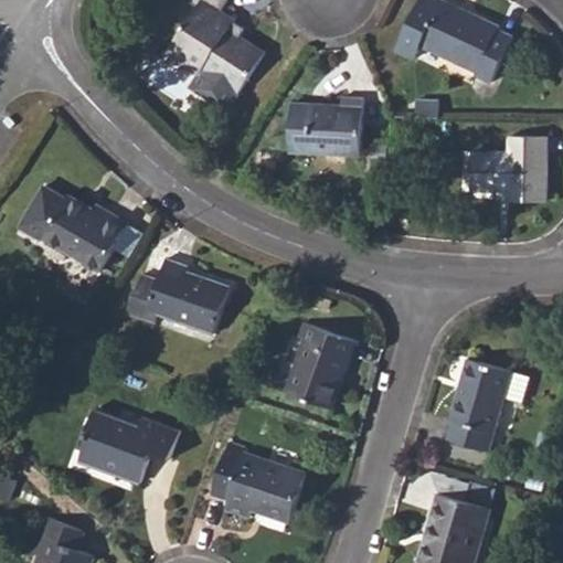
[(201,0),(165,55),(198,77),(202,72),(237,95),(263,54),(227,31),(234,21),(221,12),(201,0)]
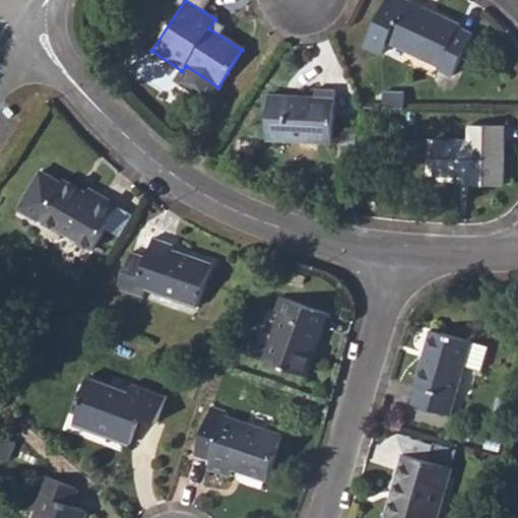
[(185,0),(203,11),(209,0),(185,0)]
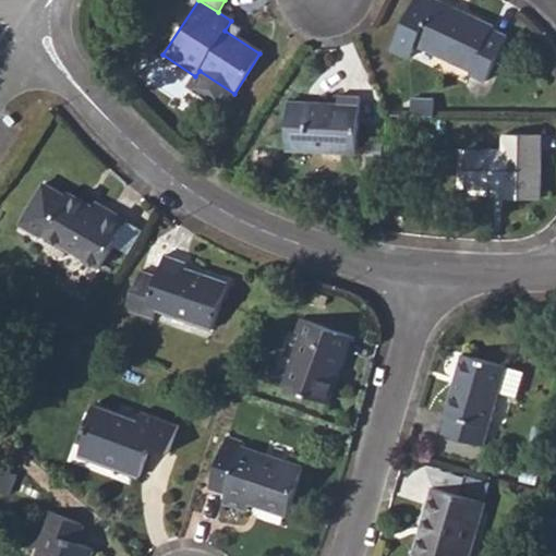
[(411,0),(388,51),(408,60),(413,47),(470,72),(468,76),(484,84),(505,38),(490,31),(491,28),(434,2),(432,4),(421,0),(411,0)]
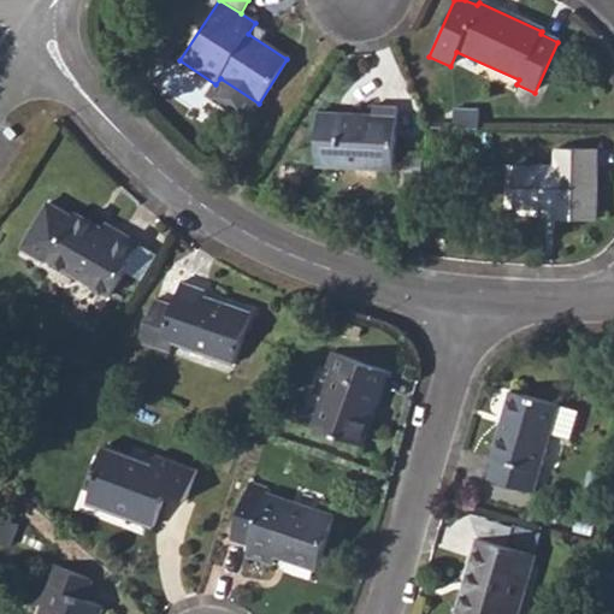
[(216,84),(211,92),(251,117),(259,104),(220,78),(216,84)]
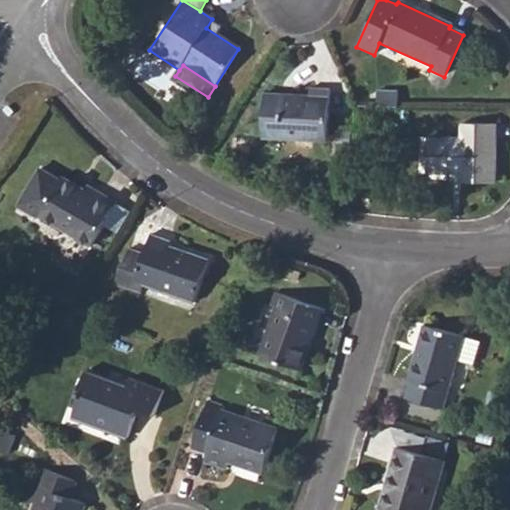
[(261,138),(326,142),(329,90),(310,89),(309,96),(264,93),(261,138)]
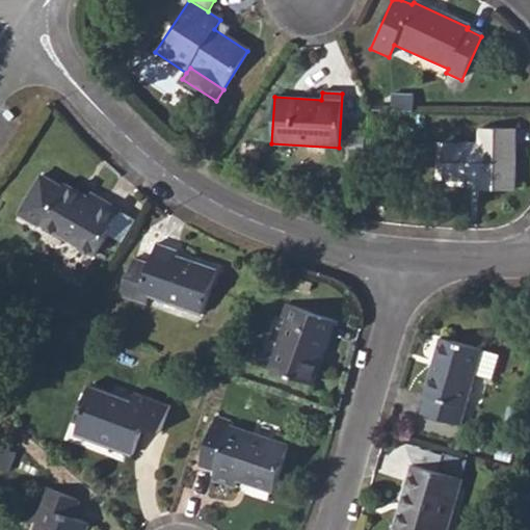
[(390,112),(412,112),(412,98),(391,97),(390,112)]
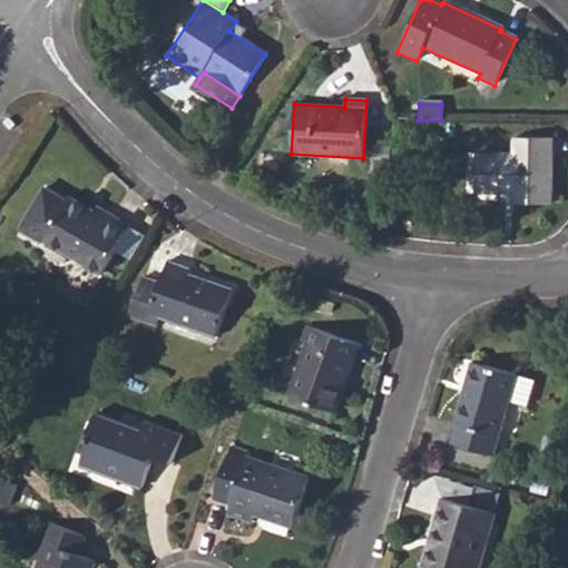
[(475,154),(475,192),(511,193),(511,203),(549,204),(550,138),(512,138),(512,155),(475,154)]
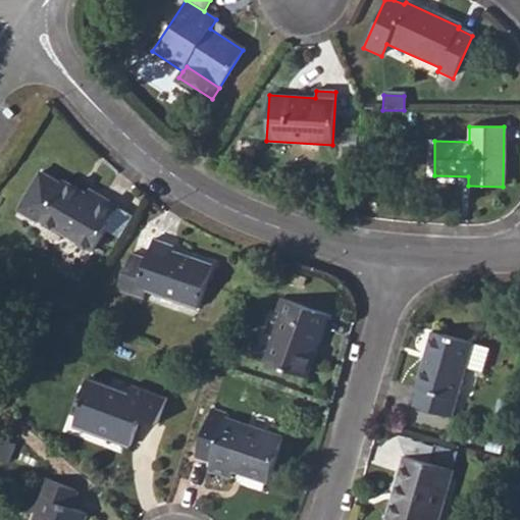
[(30,192),(49,203),(39,221),(91,251),(117,205),(101,196),(97,200),(85,193),(63,180),(60,183),(41,171),(30,192)]
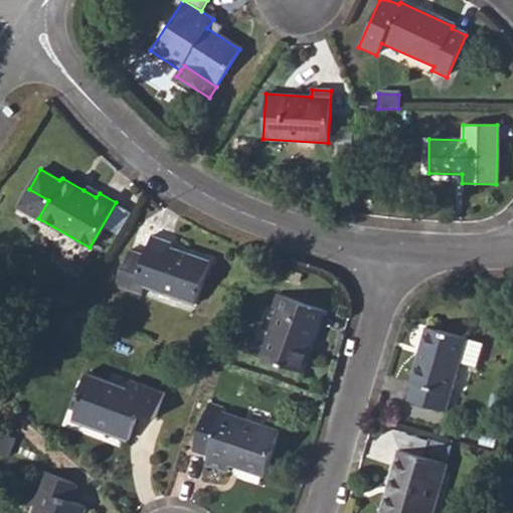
[(83,190),(96,197),(100,193),(88,185),(83,190)]
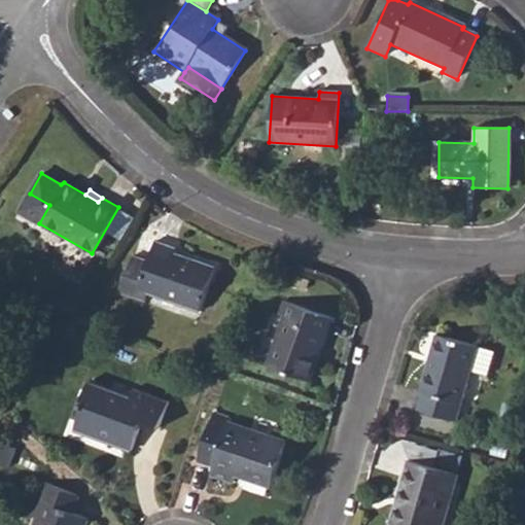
[(30,194),(18,214),(37,225),(39,223),(49,205),(30,194)]
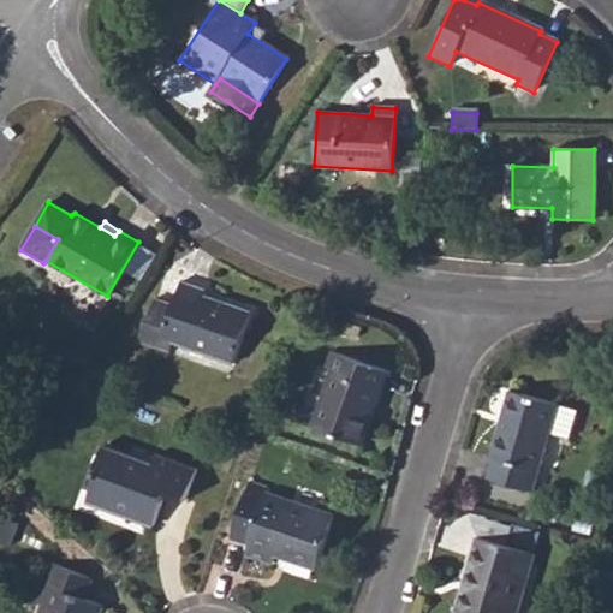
[(149,314),(146,313),(136,341),(156,349),(159,338),(170,343),(231,364),(249,313),(201,296),(202,291),(179,281),(171,305),(166,320),(149,314)]
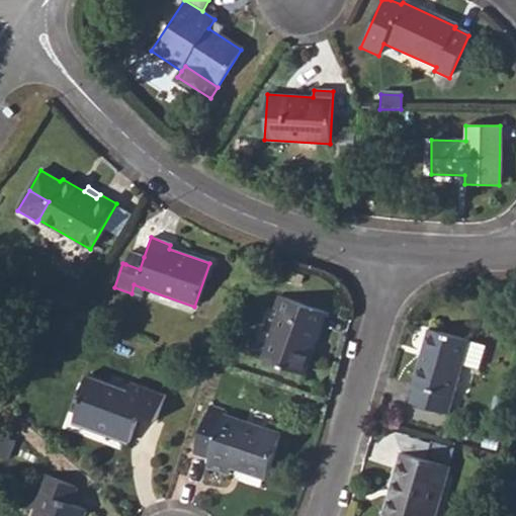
[(125,264),(140,269),(144,257),(130,252),(125,264)]
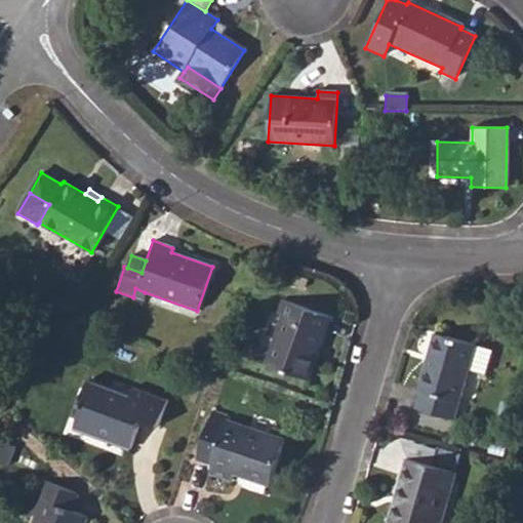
[(133,297),(142,299),(145,292),(135,288),(133,297)]
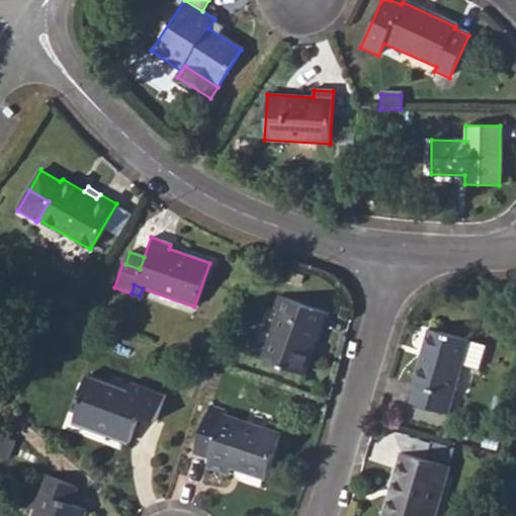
[(262,360),(304,375),(325,314),(276,296),(271,311),(278,314),(262,360)]
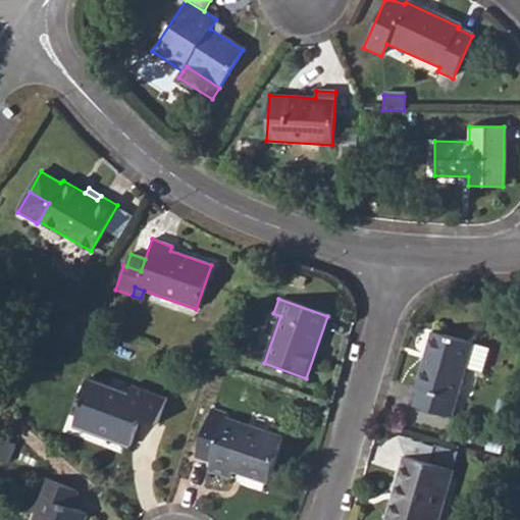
[(415,386),(421,388),(415,407),(451,417),(472,343),(430,330),(415,386)]
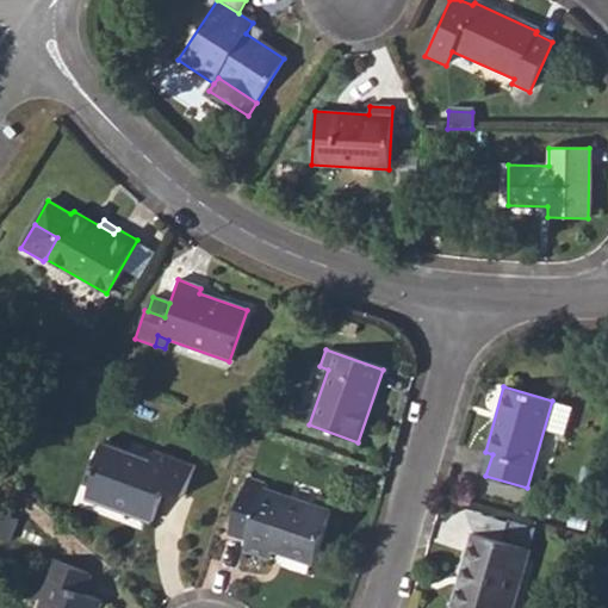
[(86,489),(106,496),(103,504),(150,522),(162,489),(181,496),(193,465),(153,451),(149,460),(99,442),(91,463),(95,465),(86,489)]
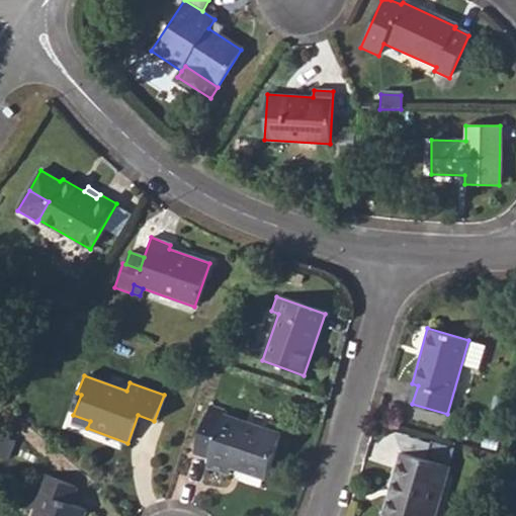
[(207,410),(223,416),(225,411),(208,405),(207,410)]
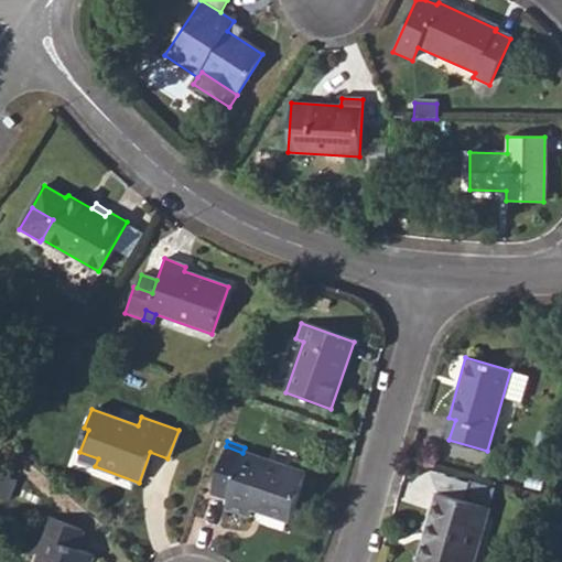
[(226,446),(211,494),(226,499),(224,507),(247,516),(250,508),(289,522),(304,476),(242,453),(226,446)]
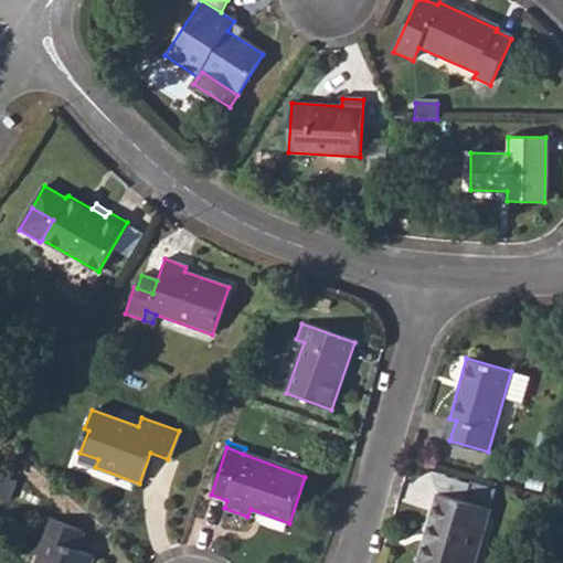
[(77,460),(95,467),(98,459),(80,453),(77,460)]
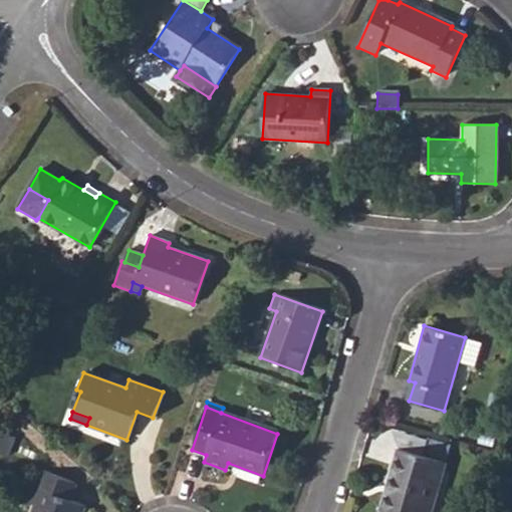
[(0,454),(7,456),(14,438),(2,433),(0,437),(0,454)]
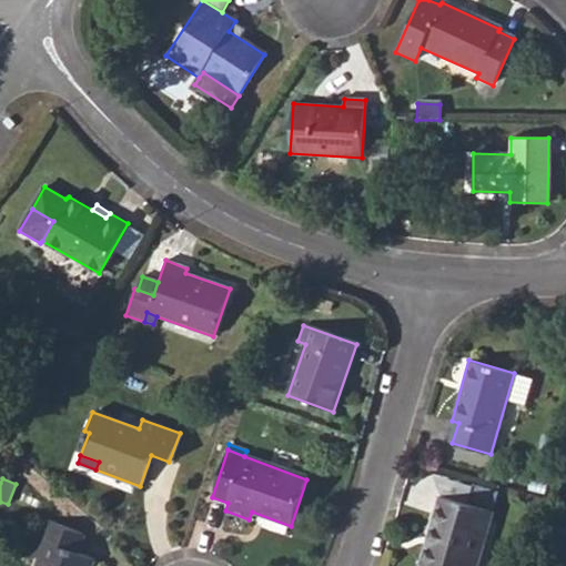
[(477,565),(492,513),(437,495),(426,536),(433,537),(425,565),(477,565)]
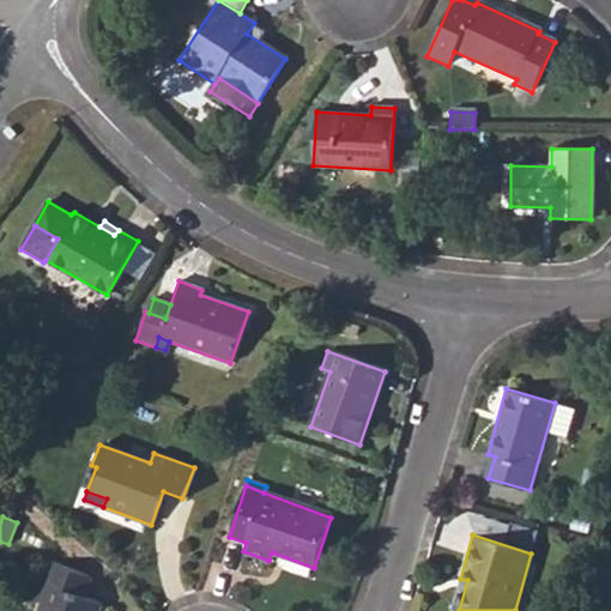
[(97,610),(101,604),(80,597),(89,576),(49,561),(34,599),(43,602),(40,610),(97,610)]
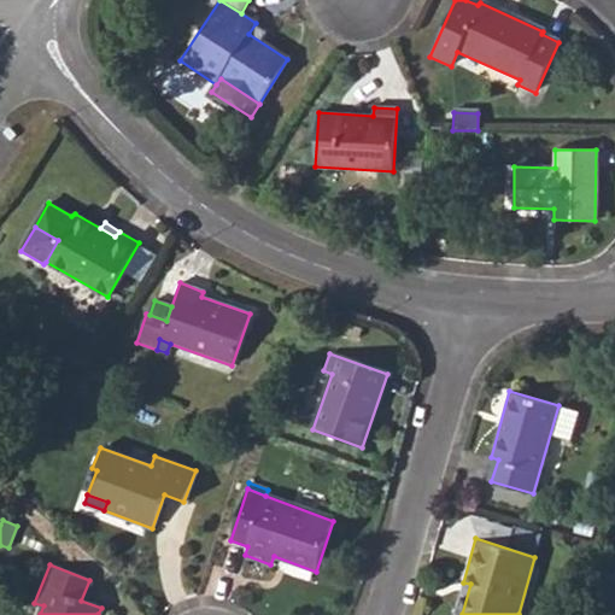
[(462,614),(470,584),(463,583),(455,614),(462,614)]
